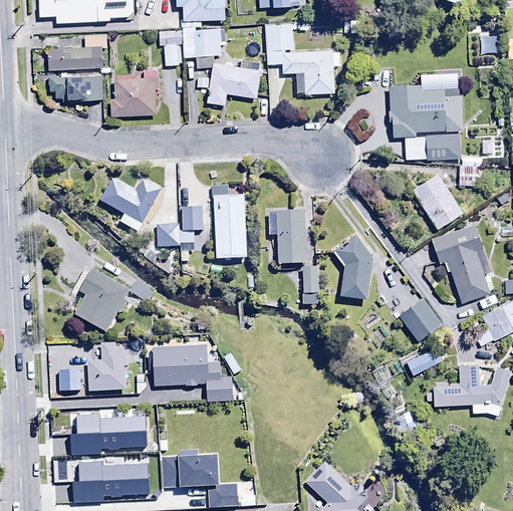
[(57,16),(57,23),(110,21),(110,18),(129,18),(133,12),(132,0),(54,0),(39,0),(40,17),(57,16)]
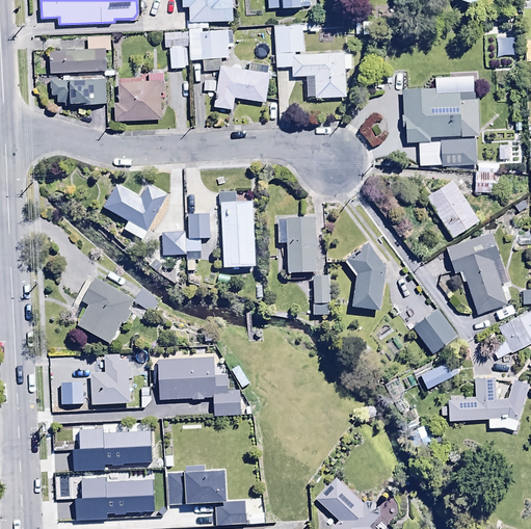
[(182,0),(183,6),(188,6),(188,23),(190,23),(190,27),(211,27),(211,22),(234,21),(233,0),(182,0)]
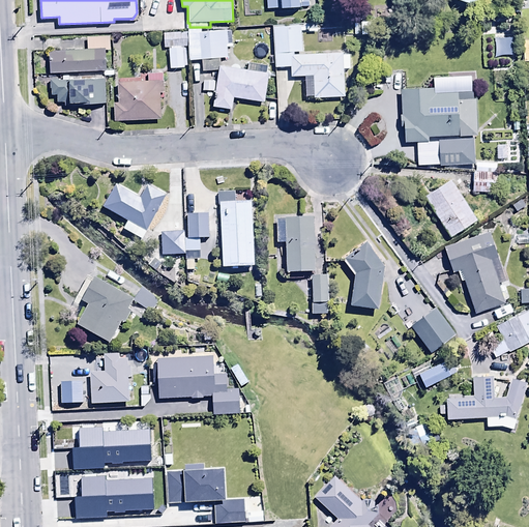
[(266,0),(267,8),(310,6),(310,0),(266,0)]
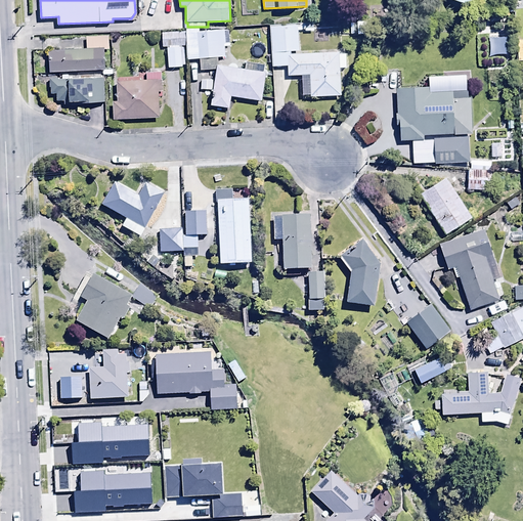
[(299,23),(270,24),(271,67),(287,67),(287,75),(301,75),(302,96),(341,95),(340,68),(346,68),(346,54),(340,54),(340,51),(299,51),(299,23)]
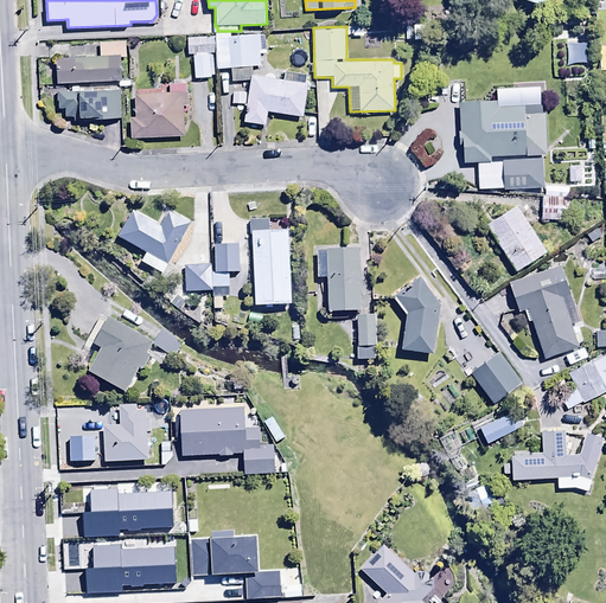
[(231,32),(216,32),(216,66),(230,66),(230,81),(248,81),(248,66),(260,66),(259,36),(231,36),(231,32)]
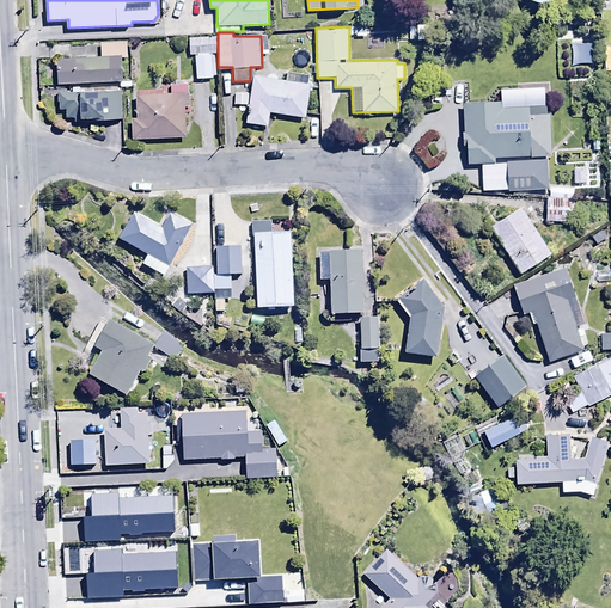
[(215,36),(188,37),(189,56),(196,55),(197,79),(213,78),(212,53),(217,53),(215,36)]
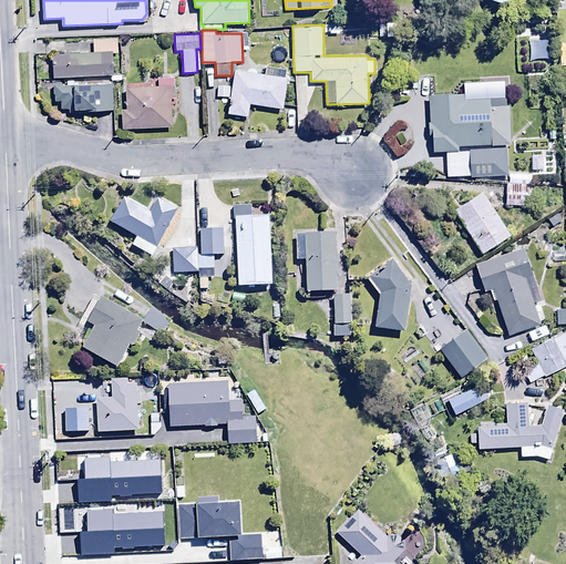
[(94,52),(54,53),(55,77),(113,75),(113,80),(121,80),(121,74),(114,74),(113,51),(117,51),(117,38),(94,38),(94,52)]
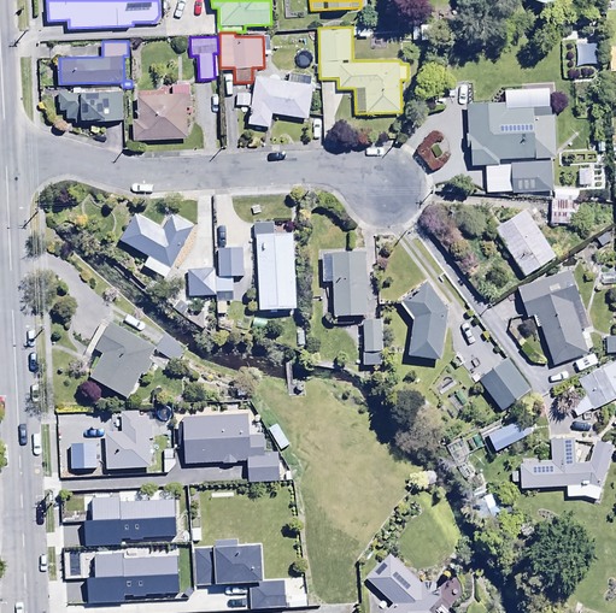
[(288,81),(256,75),(247,124),(269,129),(273,112),(306,118),(314,76),(289,72),(288,81)]
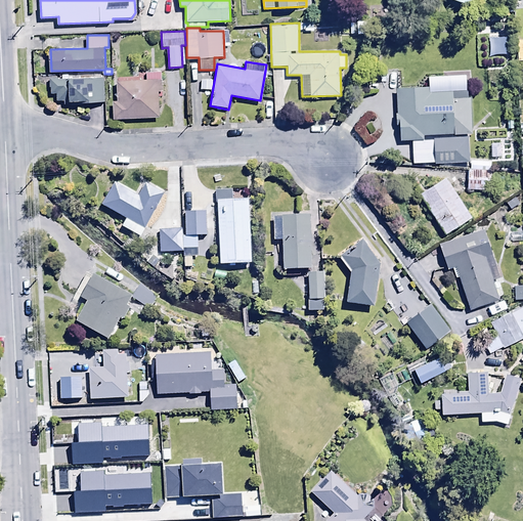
[(114,100),(115,119),(161,117),(160,94),(163,94),(163,72),(146,73),(146,79),(118,80),(118,100),(114,100)]
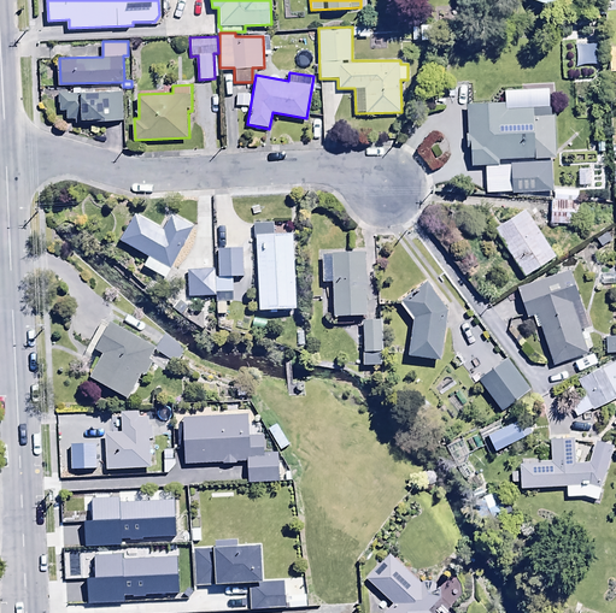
[(123,90),(58,92),(59,110),(68,108),(68,118),(82,118),(82,119),(123,119),(123,90)]
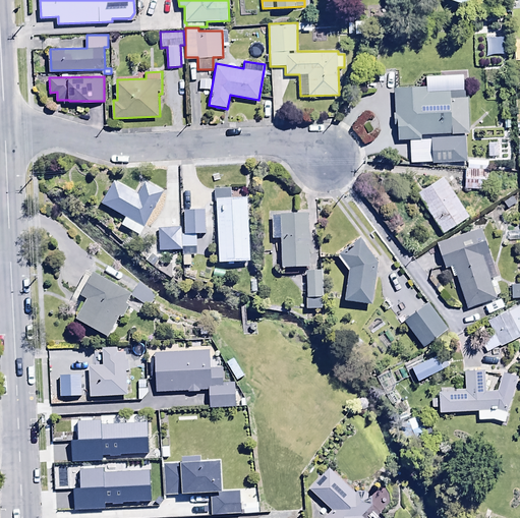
[(459,83),(395,87),(396,112),(393,112),(394,124),(396,124),(396,139),(410,138),(411,162),(466,159),(465,134),(468,133),(466,89),(459,90),(459,83)]
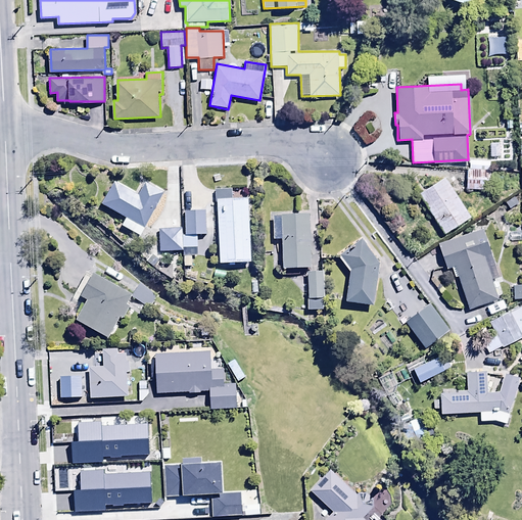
[(490,161),(470,159),(467,189),(489,190),(490,161)]
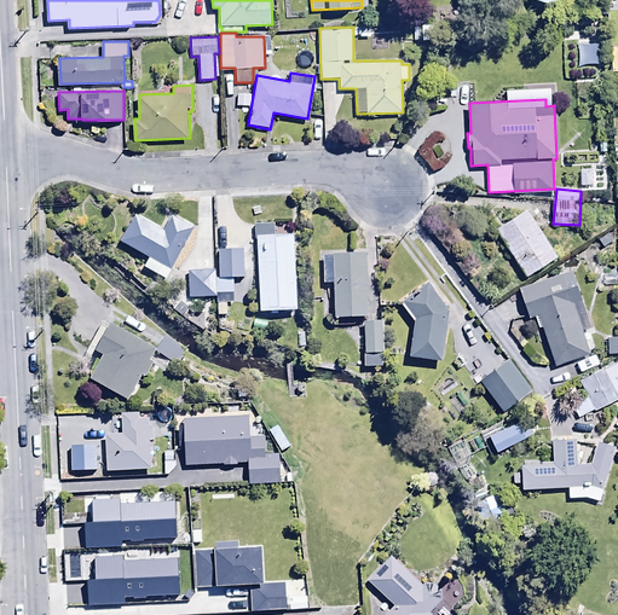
[(529,208),(497,227),(526,277),(558,257),(529,208)]
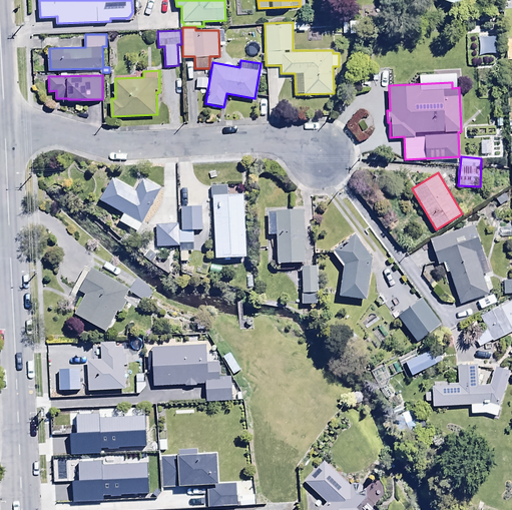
[(138,230),(161,187),(143,178),(136,190),(112,177),(100,200),(124,213),(120,220),(138,230)]
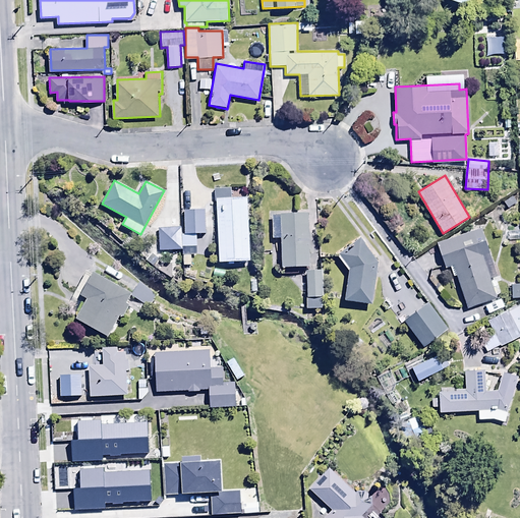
[(215,200),(217,200),(219,262),(249,261),(247,196),(232,196),(232,187),(215,188),(215,200)]
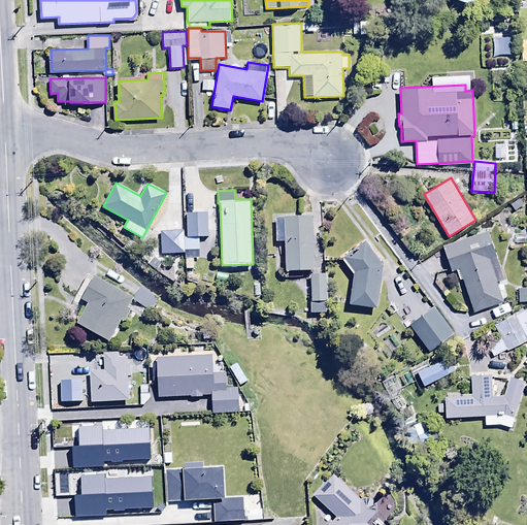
[(209,214),(188,214),(188,238),(209,238),(209,214)]
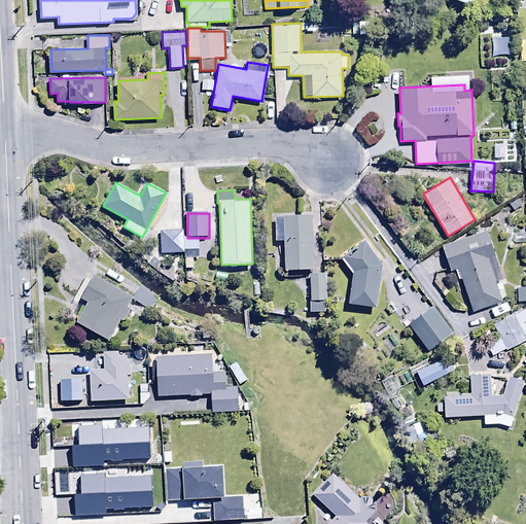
[(311,271),(312,217),(276,216),(275,241),(285,241),(285,271),(311,271)]
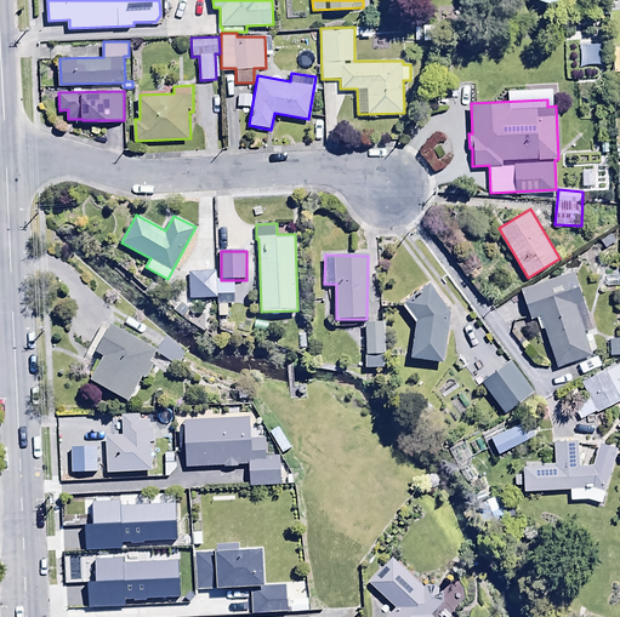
[(217,270),(191,270),(191,297),(217,297),(217,270)]
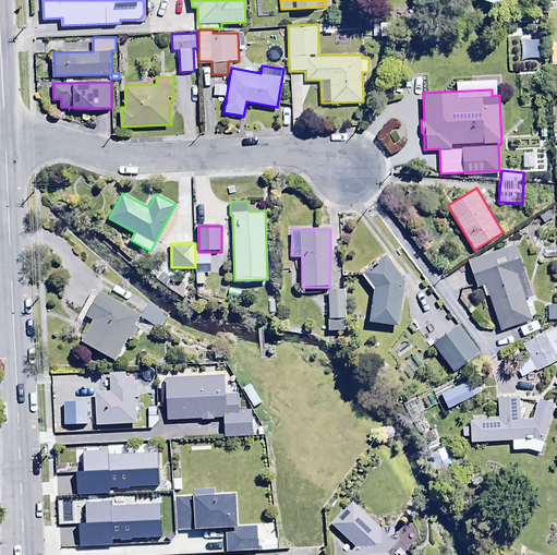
[(516,244),(468,260),(476,287),(486,284),(501,329),(532,320),(524,297),(532,294),(516,244)]
